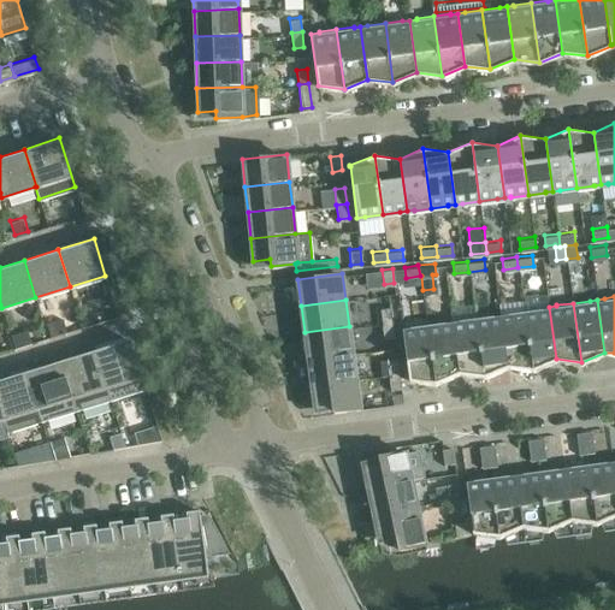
[(379,307),(382,321),(391,320),(390,305),(379,307)]
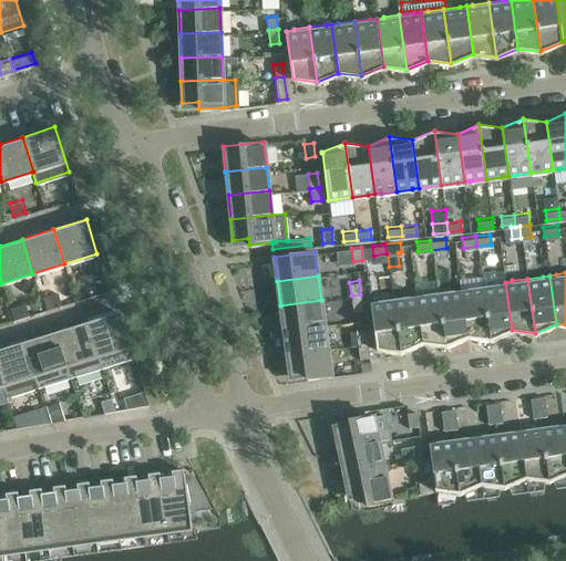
[(73,286),(78,298),(91,293),(88,281),(73,286)]
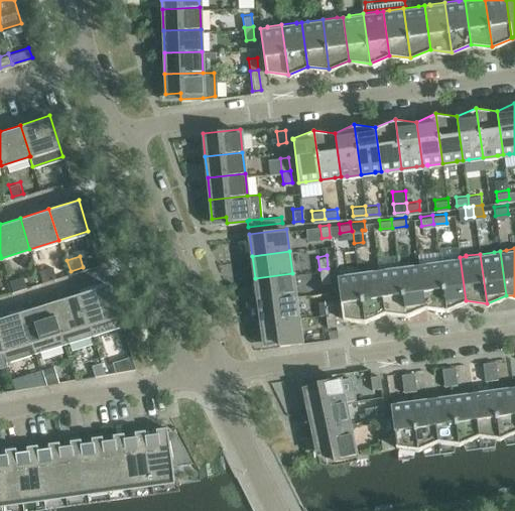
[(454,257),(439,259),(445,309),(466,300),(460,257),(454,258),(454,257)]
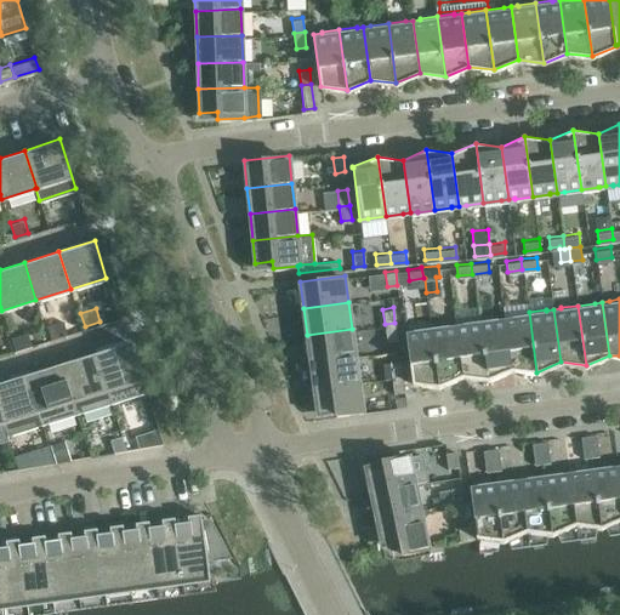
[(511,315),(504,315),(511,369),(536,373),(529,312),(511,314),(511,315)]
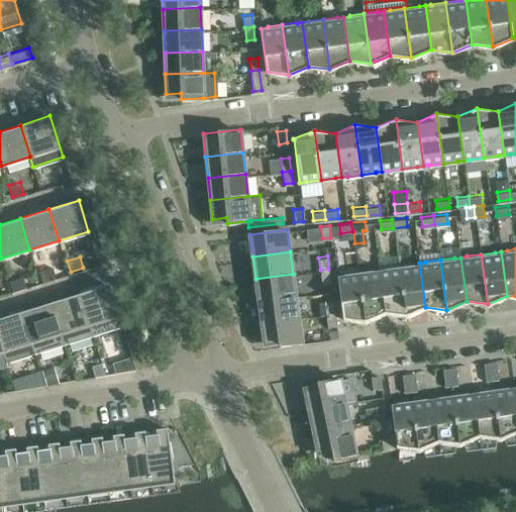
[(413,264),(399,266),(406,315),(425,307),(419,263),(414,264),(413,264)]
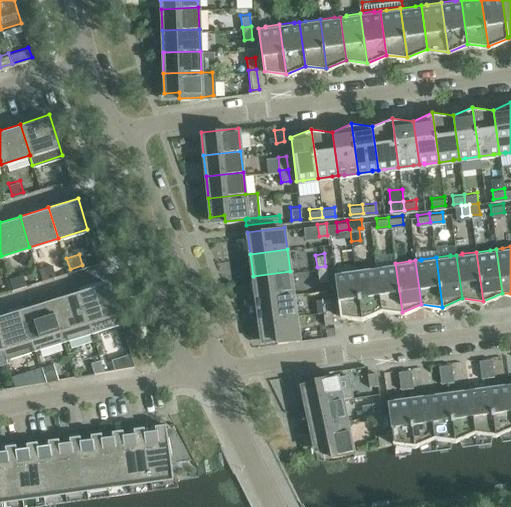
[(51,262),(38,266),(41,278),(55,274),(51,262)]
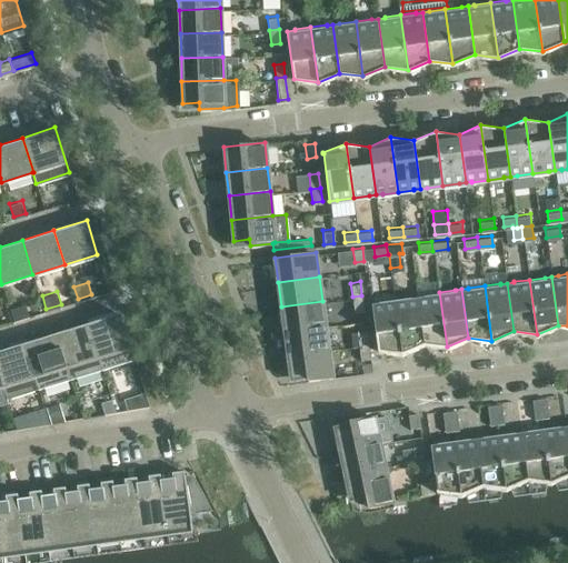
[(424,294),(417,295),(424,343),(447,347),(439,292),(424,294)]
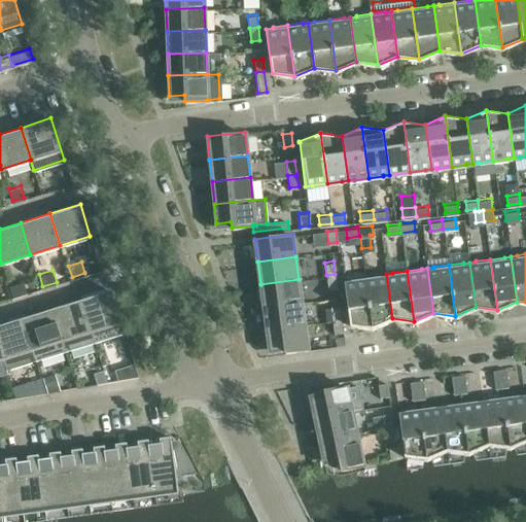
[(335,274),(326,275),(327,288),(337,286),(335,274)]
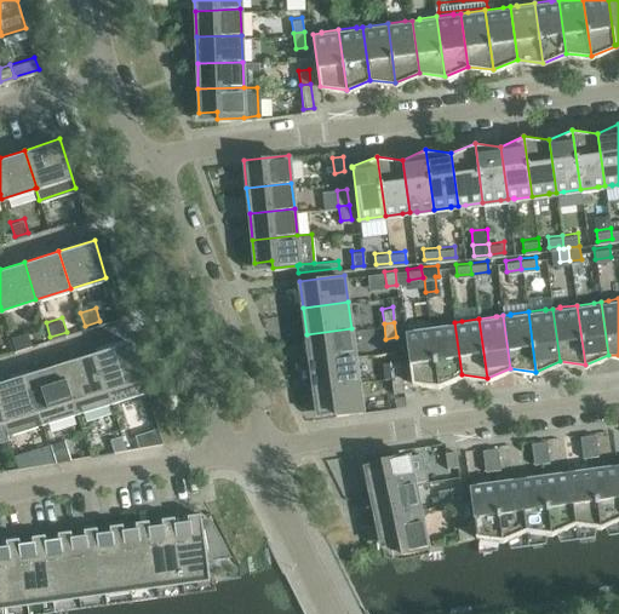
[(430,325),(437,385),(462,374),(454,322),(447,323),(447,322),(430,325)]
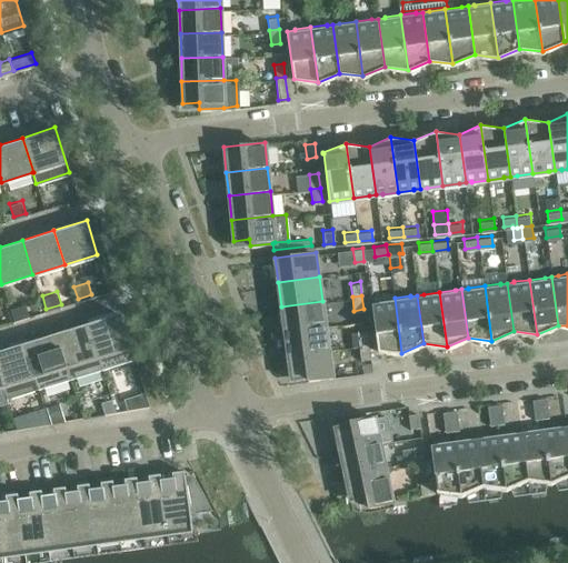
[(377,350),(401,353),(395,298),(378,300),(378,301),(371,302),(377,350)]
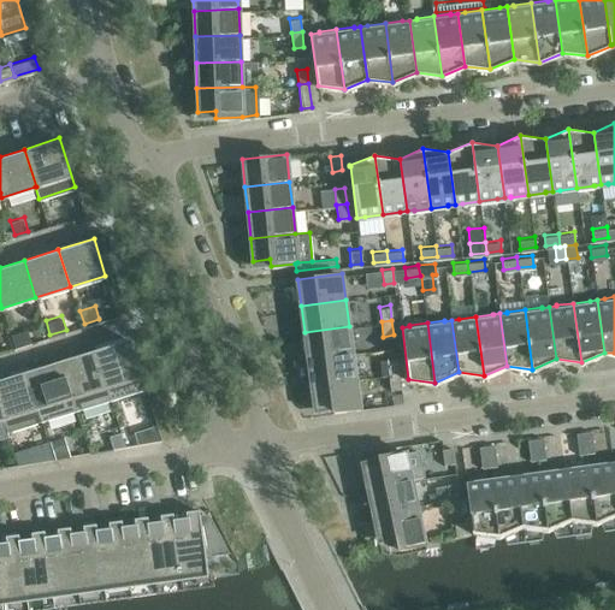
[(305,332),(307,357),(352,351),(349,326),(305,332)]
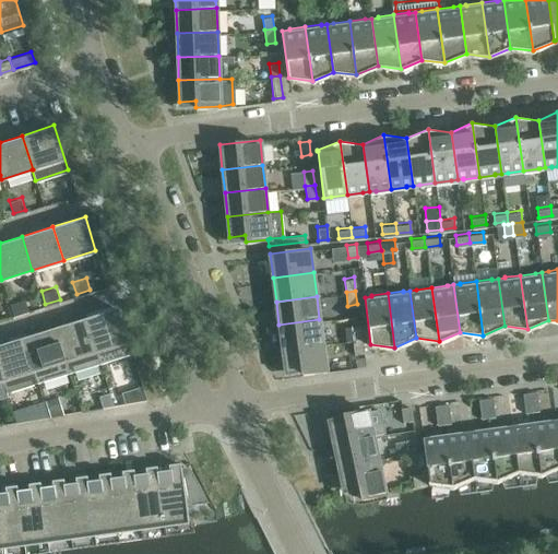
[(10,303),(13,314),(28,309),(24,298),(10,303)]
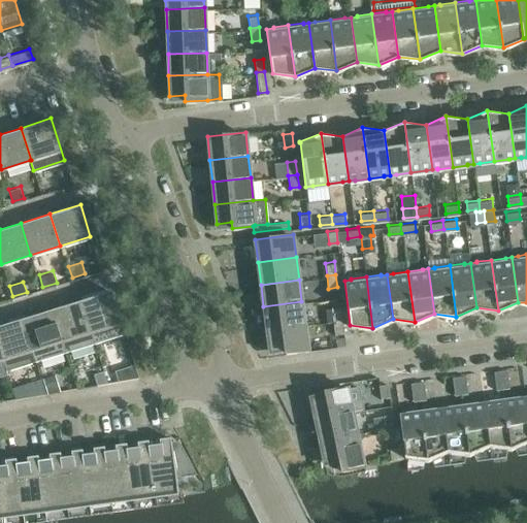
[(111,290),(80,299),(94,341),(125,331),(111,290)]
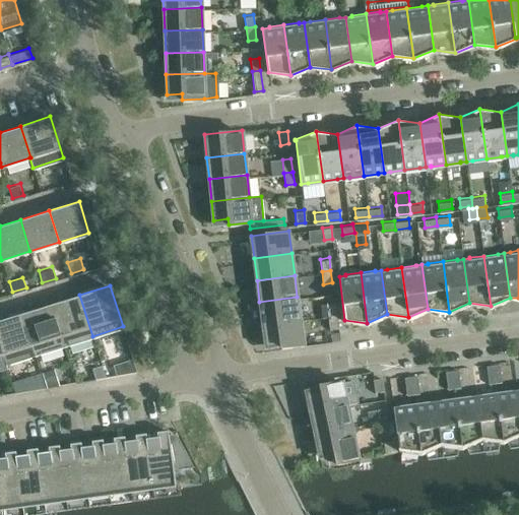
[(79,295),(51,304),(64,345),(92,336),(79,295)]
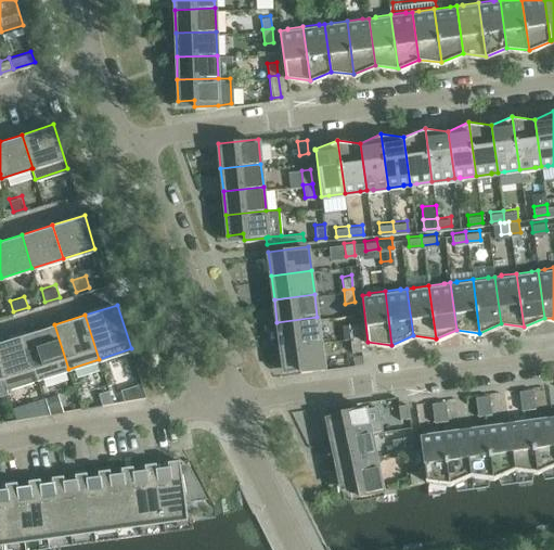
[(280,345),(320,340),(317,317),(277,322),(278,323),(272,324),(274,339),(279,337),(280,345)]
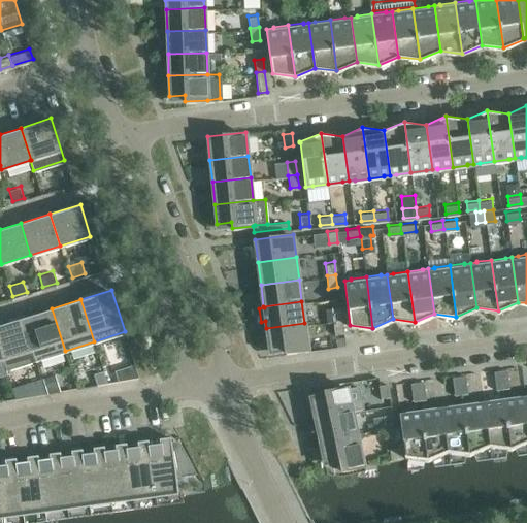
[(331,306),(333,320),(341,319),(340,305),(331,306)]
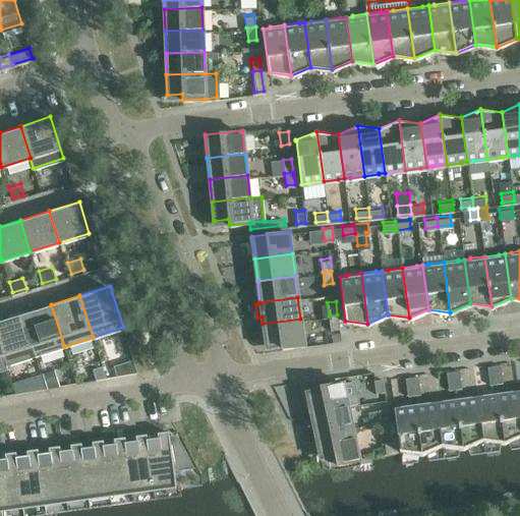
[(51,304),(21,313),(35,354),(64,346),(51,304)]
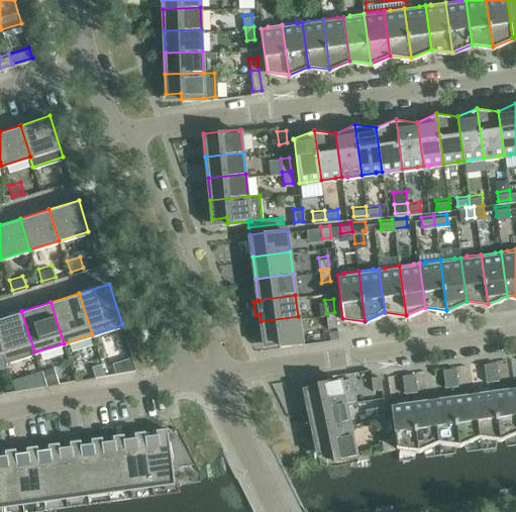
[(0,342),(3,351),(6,361),(34,351),(21,311),(0,317),(0,342)]
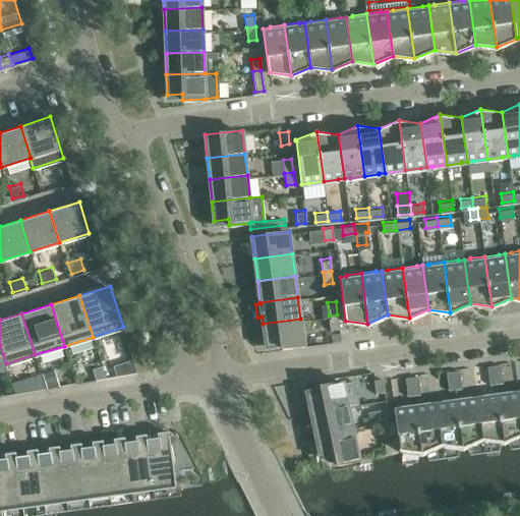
[(337,314),(329,316),(330,328),(339,327),(337,314)]
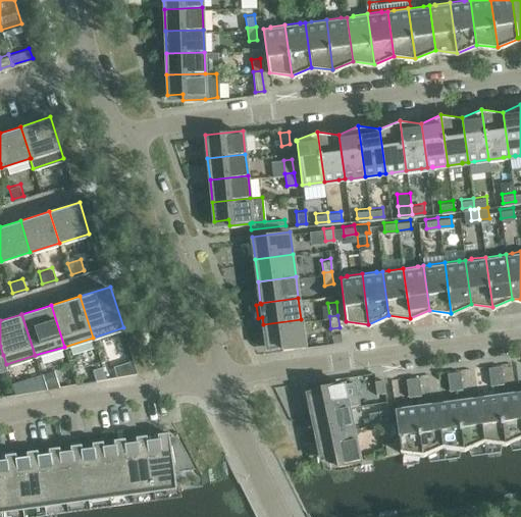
[(301,319),(263,324),(266,344),(281,342),(281,348),(305,345),(301,319)]
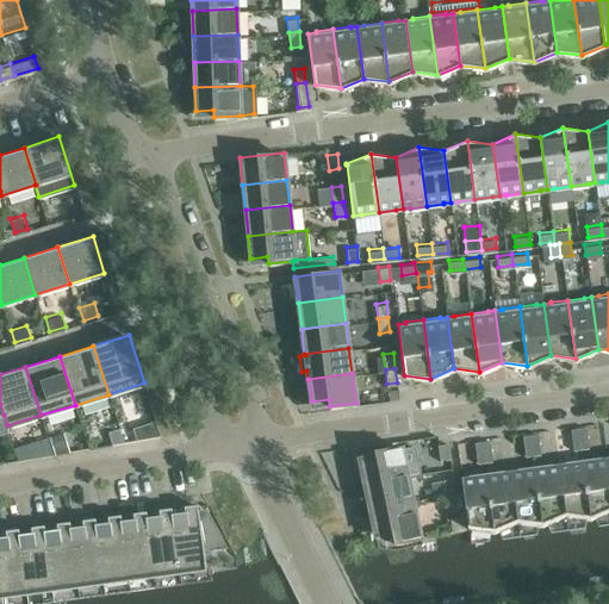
[(132,425),(136,437),(160,434),(155,418),(132,425)]
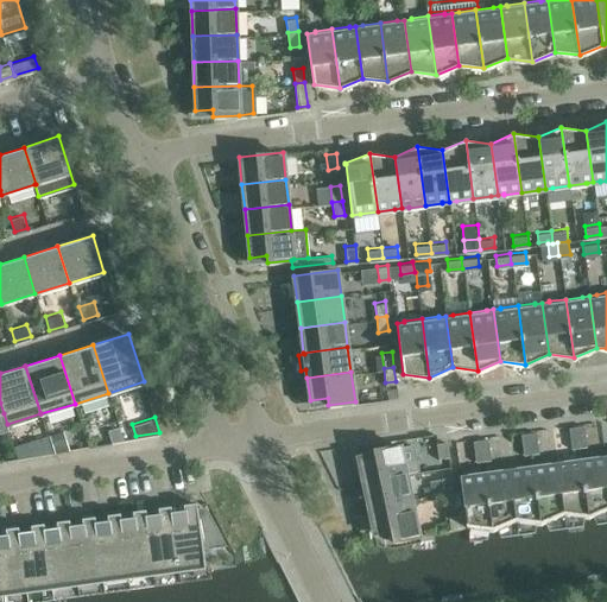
[(568,425),(569,436),(585,433),(583,423),(568,425)]
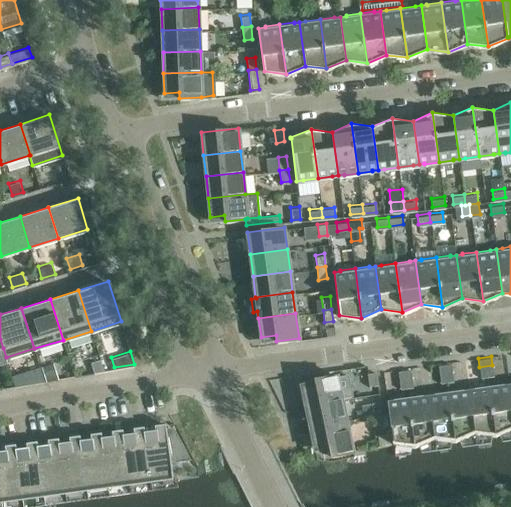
[(90,360),(94,371),(103,369),(100,359),(90,360)]
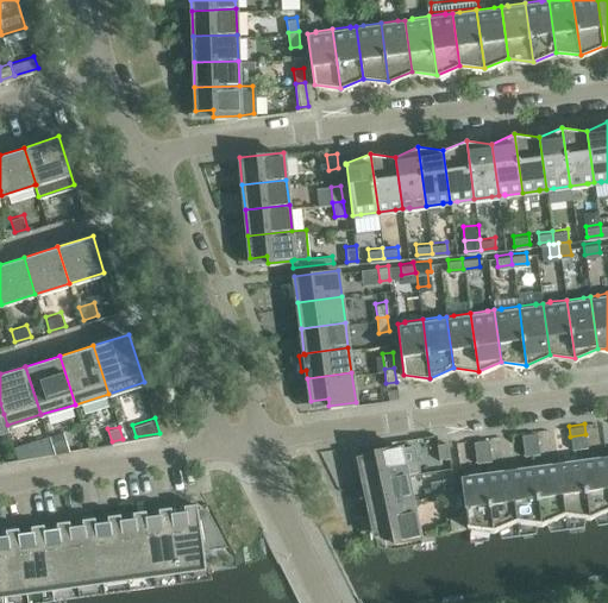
[(63,429),(49,434),(54,446),(68,443),(63,429)]
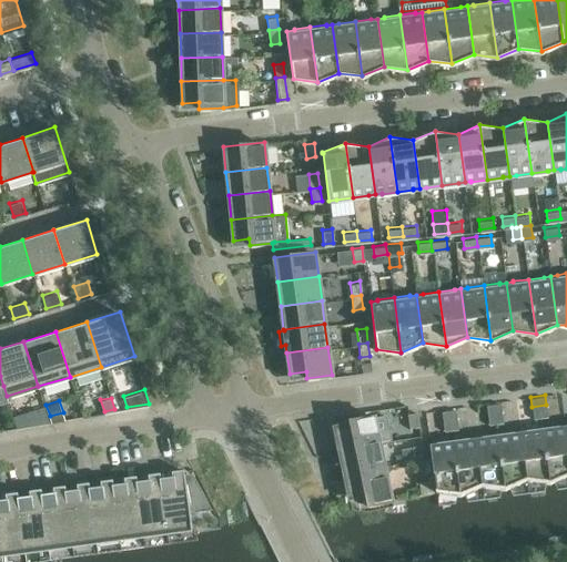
[(486,402),(487,412),(502,410),(500,401),(486,402)]
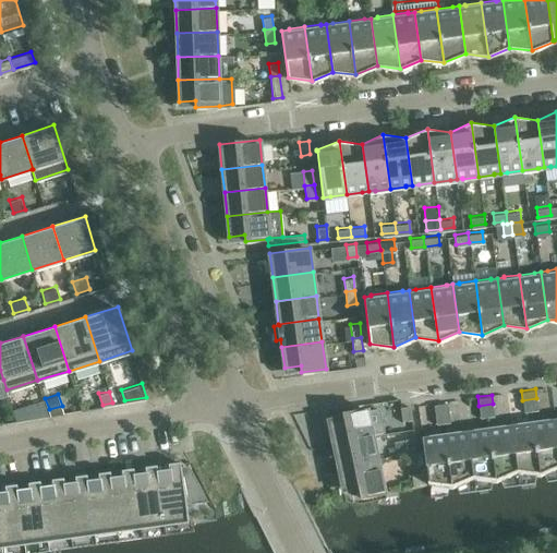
[(44,397),(33,400),(37,416),(49,413),(44,397)]
